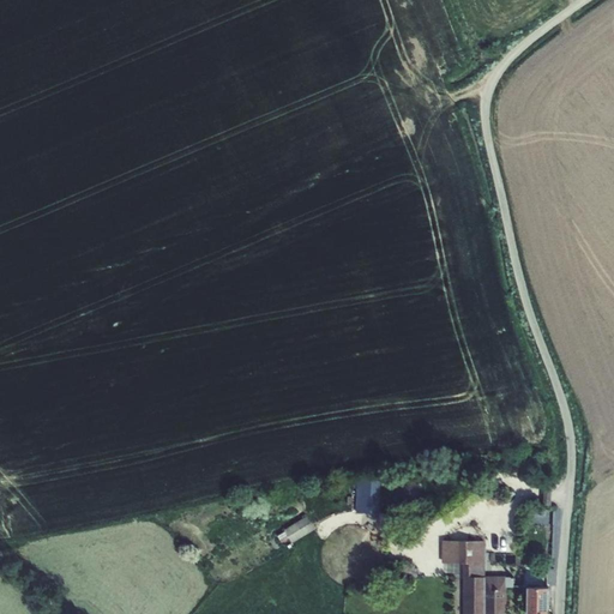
[(383,511),(384,482),(359,481),(357,511),(383,511)]
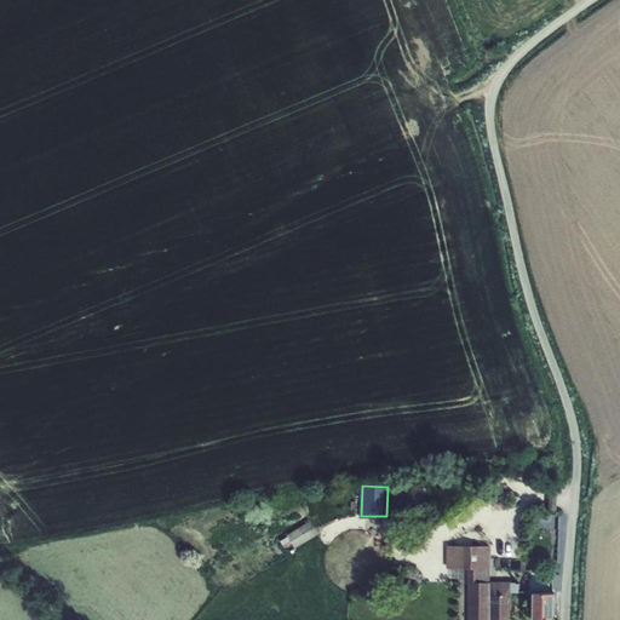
[(298,547),(321,533),(315,522),(291,535),(298,547)]
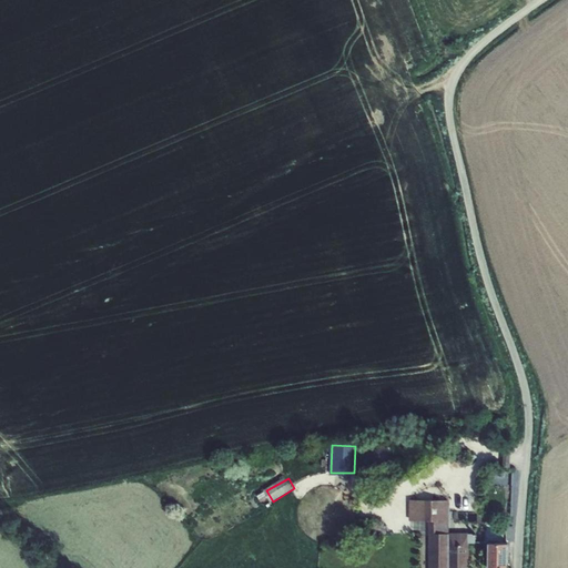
[(408,494),(407,515),(428,516),(428,515),(437,515),(437,506),(445,506),(445,496),(408,494)]
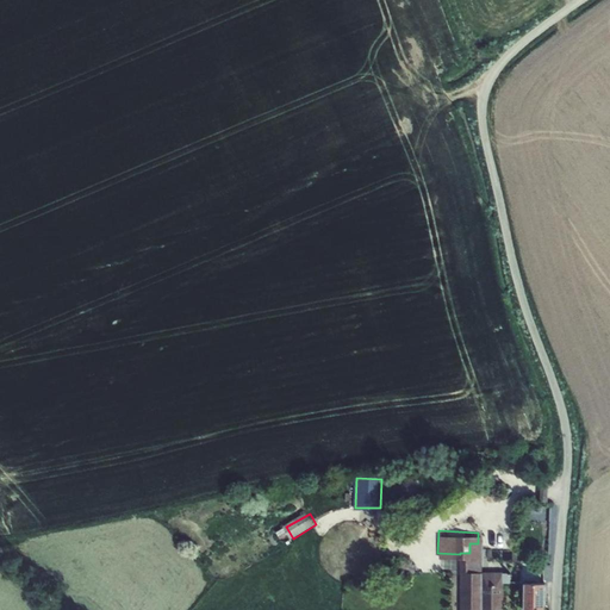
[(460,553),(460,554),(477,554),(478,543),(470,543),(470,553),(460,553)]
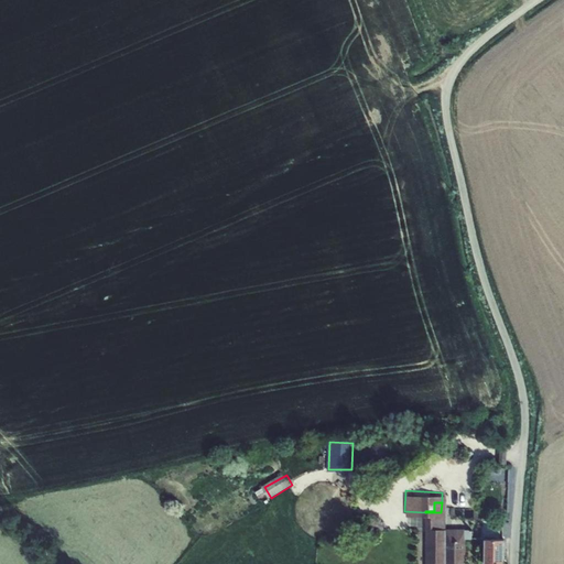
[(425,512),(424,524),(441,525),(441,512),(425,512)]
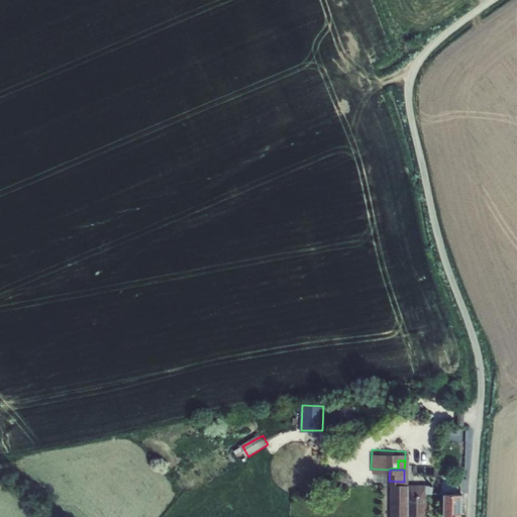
[(404,482),(389,481),(387,516),(457,516),(459,492),(440,491),(439,514),(443,514),(442,516),(422,516),(423,490),(429,491),(429,483),(424,482),(404,482)]
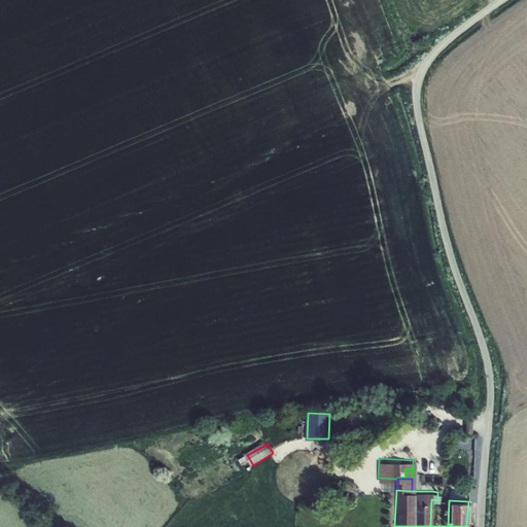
All buildings are outlined.
